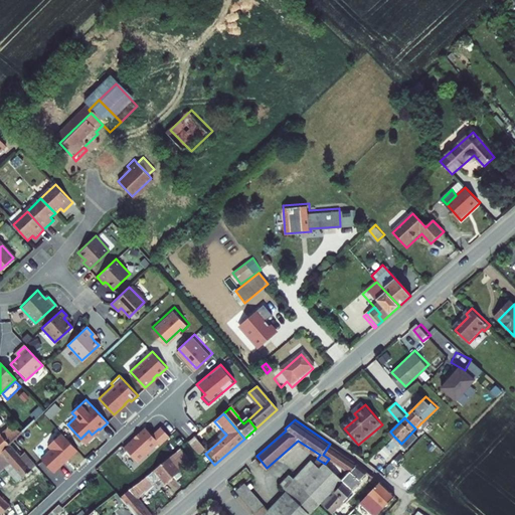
[(31,443),(41,441),(37,422),(27,425),(31,443)]
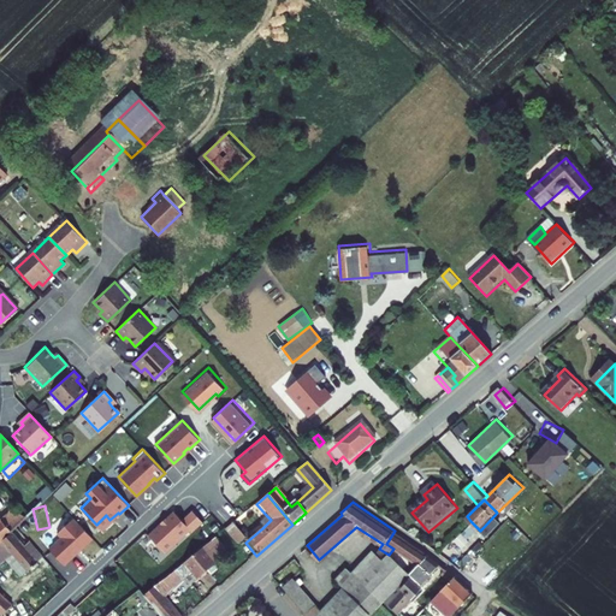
[(0,539),(9,531),(16,525),(18,522),(24,516),(15,507),(0,519),(0,539)]
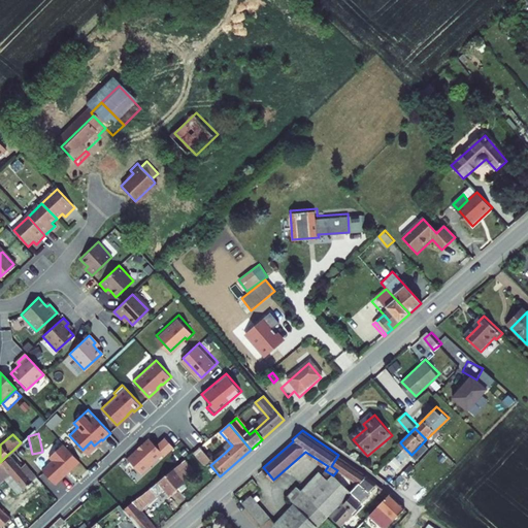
[(129,461),(144,476),(165,456),(167,458),(176,450),(166,439),(158,448),(151,440),(144,447),(145,447),(140,452),(139,451),(129,461)]
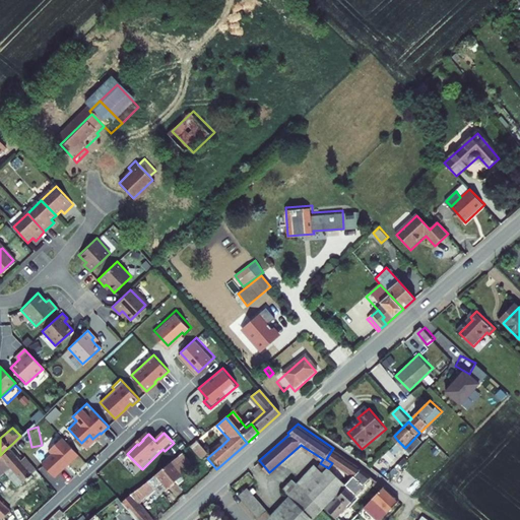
[(50,453),(40,462),(53,476),(77,454),(61,436),(47,449),(50,453)]
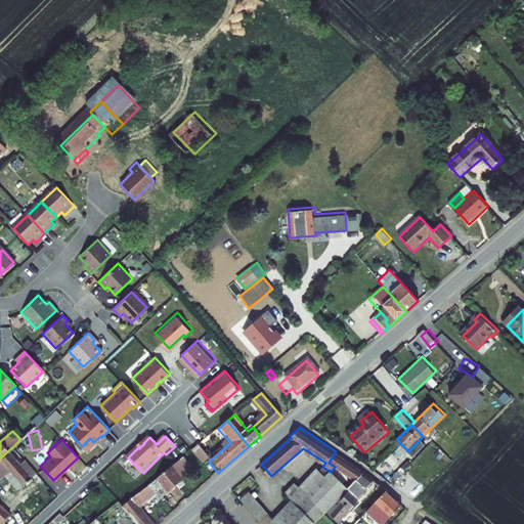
[(227,439),(219,445),(223,449),(230,442),(227,439)]
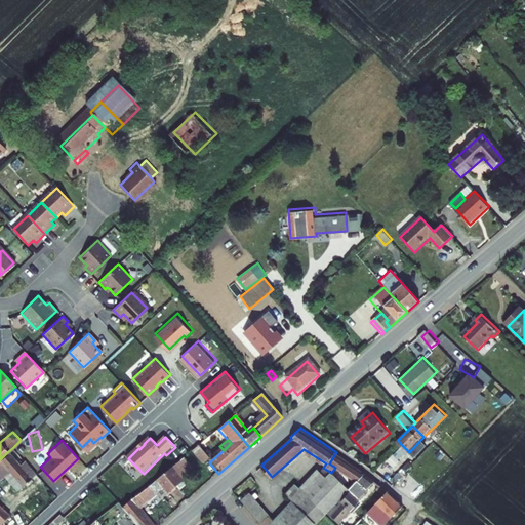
[(402,460),(407,453),(399,447),(394,454),(402,460)]
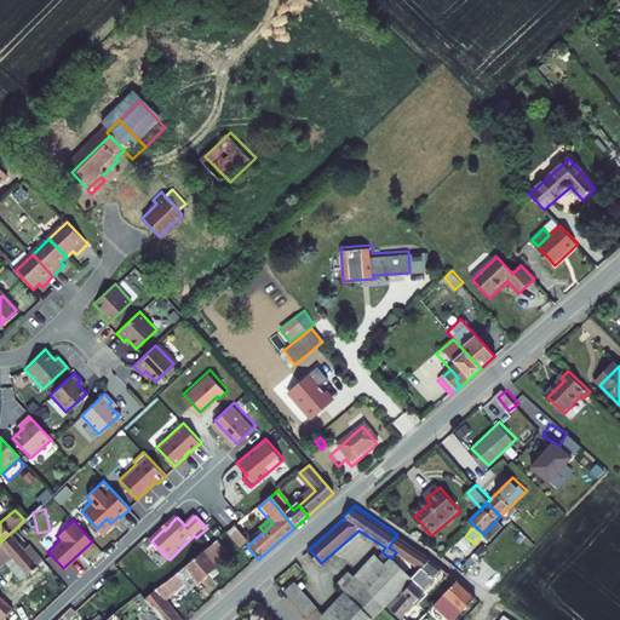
[(233,530),(225,537),(237,550),(245,544),(233,530)]
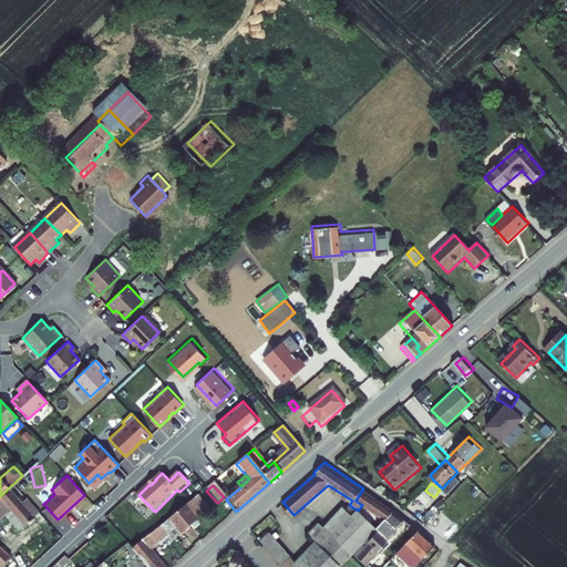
[(8,488),(0,496),(0,564),(1,565),(11,556),(0,545),(0,511),(4,506),(26,526),(39,512),(33,505),(29,509),(21,502),(8,488)]
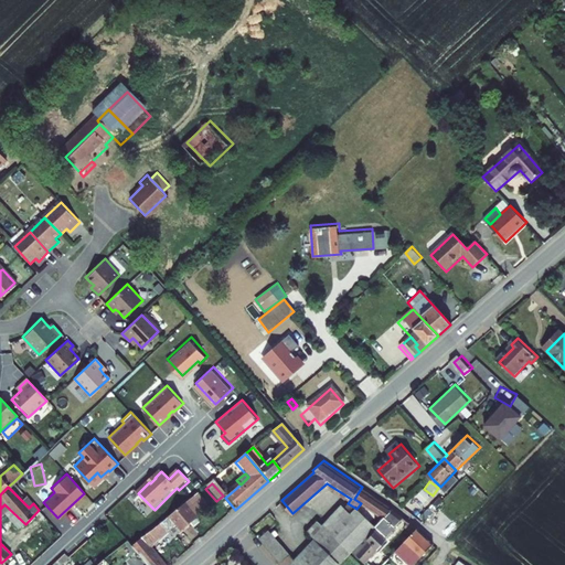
[(354,499),(361,503),(377,513),(384,519),(393,509),(362,487),(354,499)]
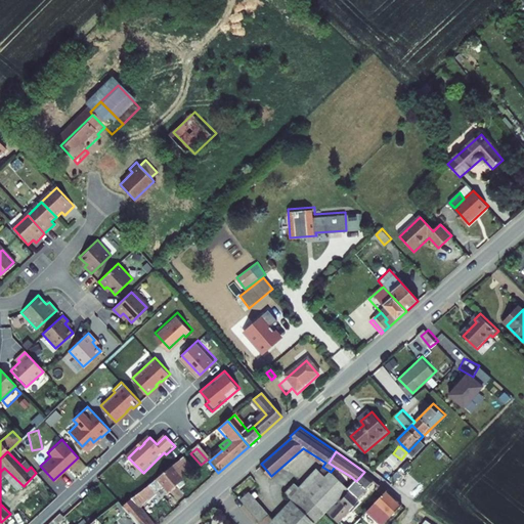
[(24,460),(19,464),(27,471),(31,467),(24,460)]
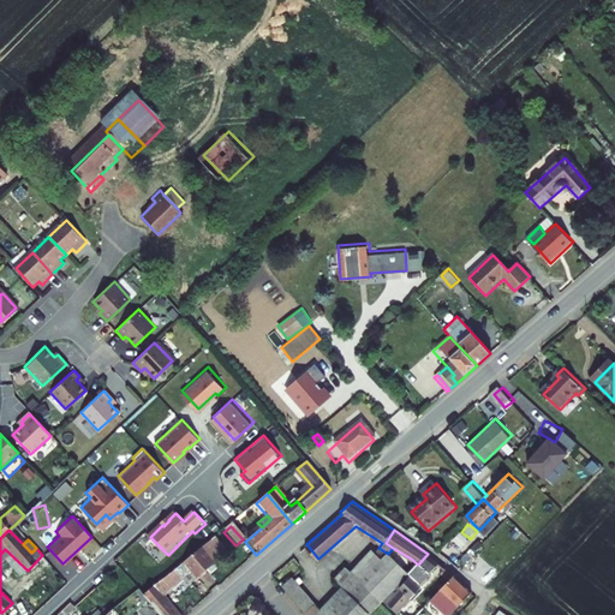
[(212,542),(201,551),(185,565),(156,589),(165,599),(181,580),(189,589),(225,557),(212,542)]
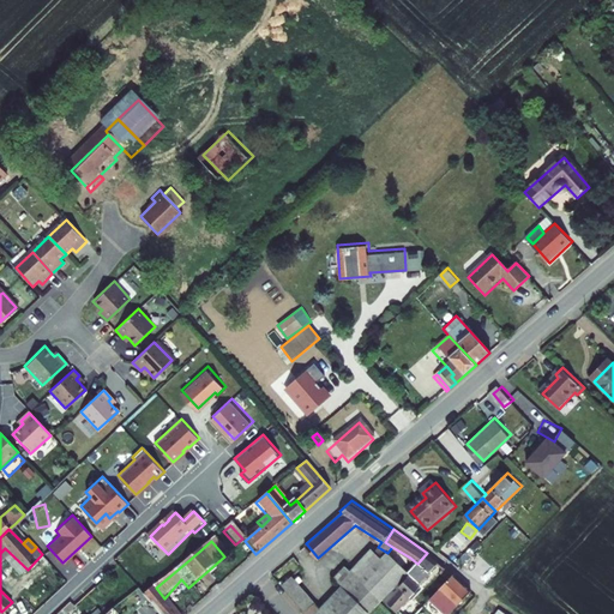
[(344,565),(333,576),(338,582),(368,613),(371,613),(380,603),(361,582),(381,560),(371,549),(349,571),(344,565)]
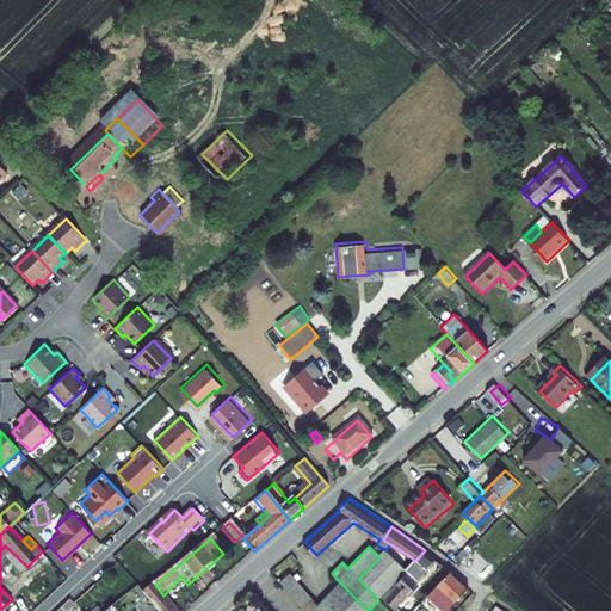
[(402,565),(386,550),(380,557),(359,579),(378,600),(382,597),(408,569),(402,565)]
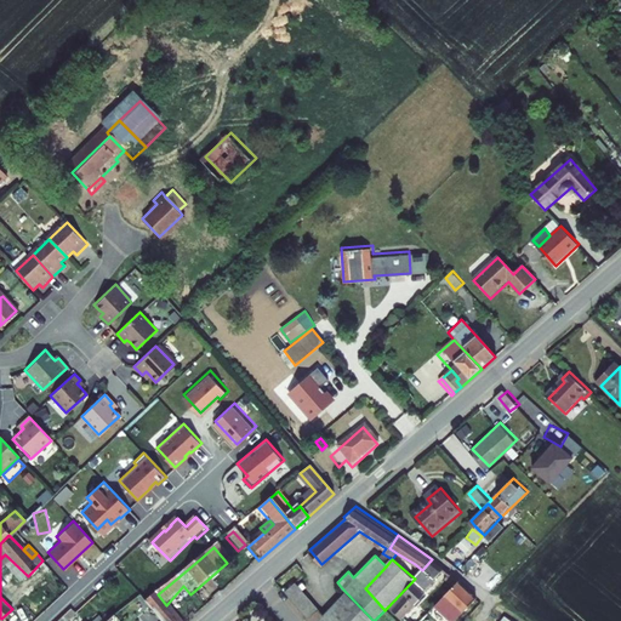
[(425,587),(444,567),(432,559),(422,570),(415,579),(388,607),(403,620),(429,591),(425,587)]
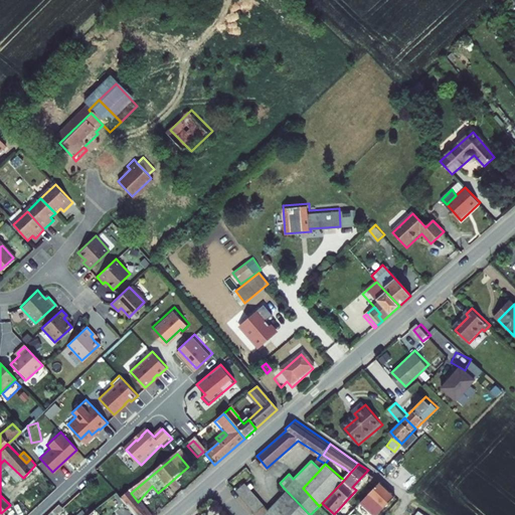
[(242,481),(236,486),(259,514),(309,514),(284,488),(263,507),(242,481)]
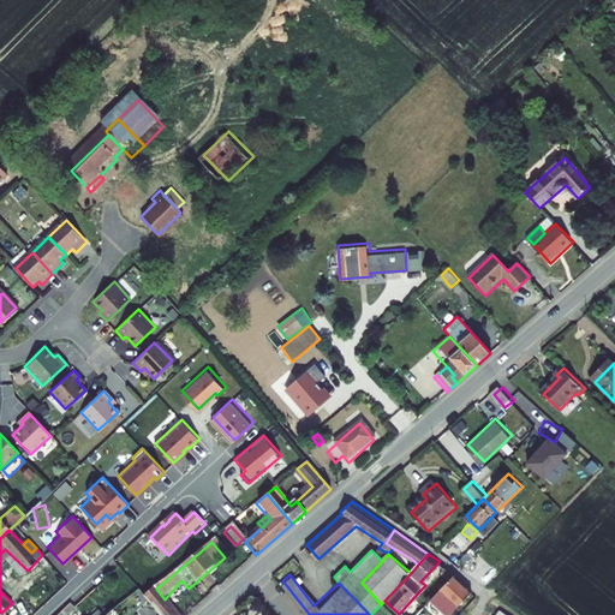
[(451,614),(471,591),(453,574),(441,587),(451,597),(441,608),(448,614),(451,614)]
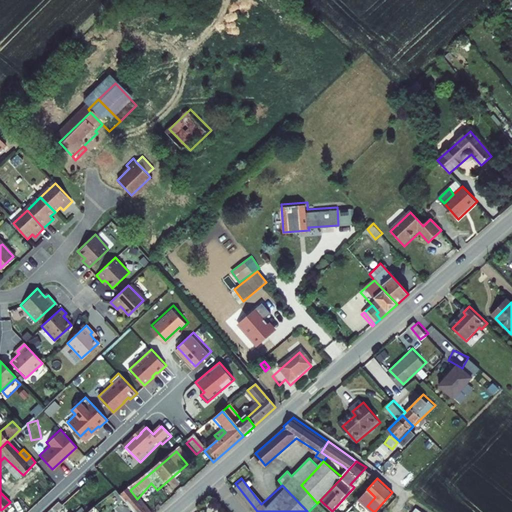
[(147,511),(137,499),(130,490),(120,499),(131,511),(147,511)]
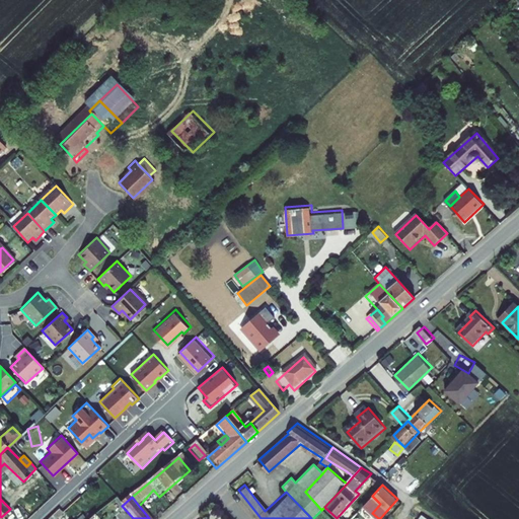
[(118,500),(98,517),(100,518),(105,518),(122,506),(118,500)]
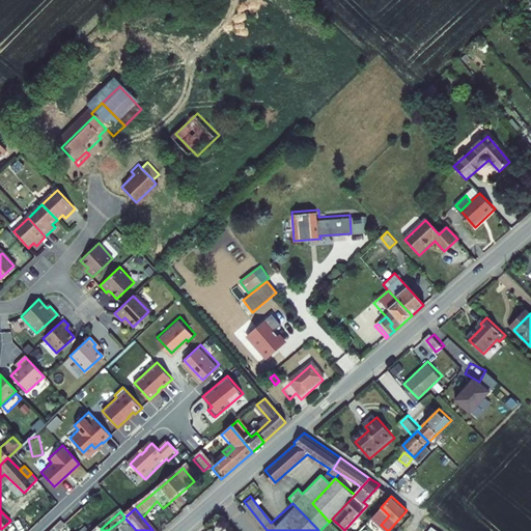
[(1,529),(2,530),(21,530),(27,525),(17,515),(10,521),(1,529)]
